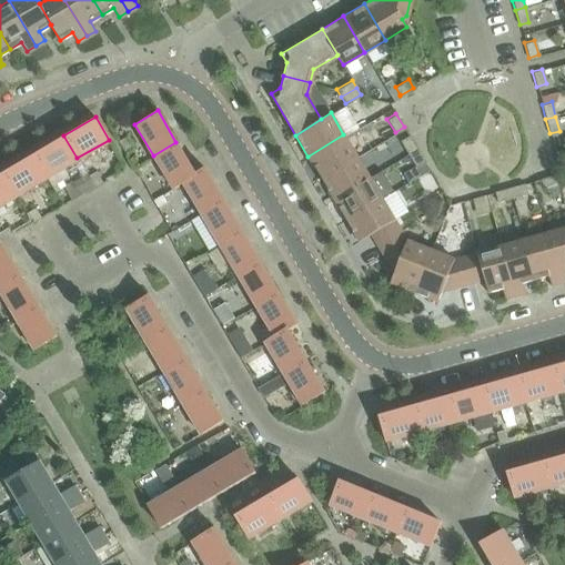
[(125,134),(118,140),(124,152),(132,147),(125,134)]
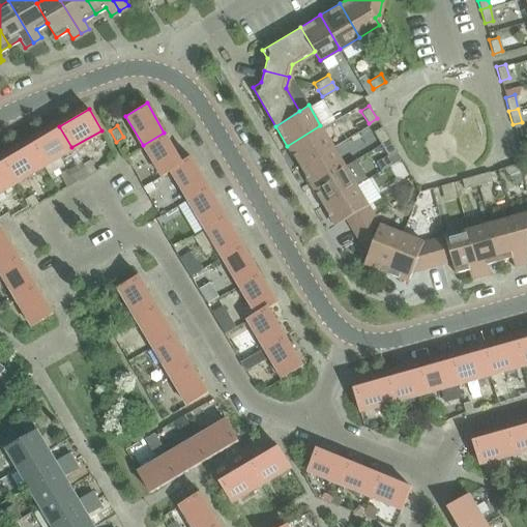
[(332,145),(320,125),(287,146),(298,165),(332,145)]
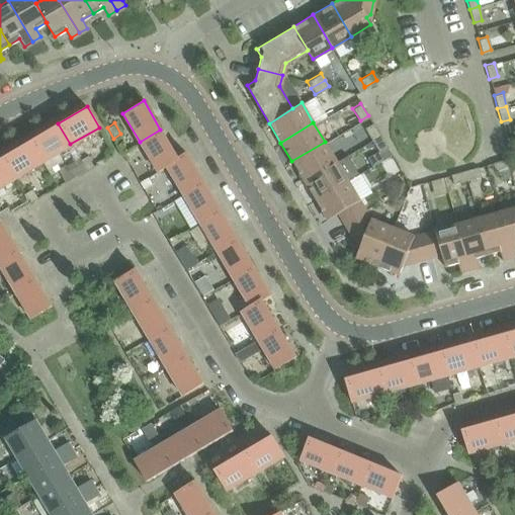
[(371,139),(379,135),(372,122),(364,127),(371,139)]
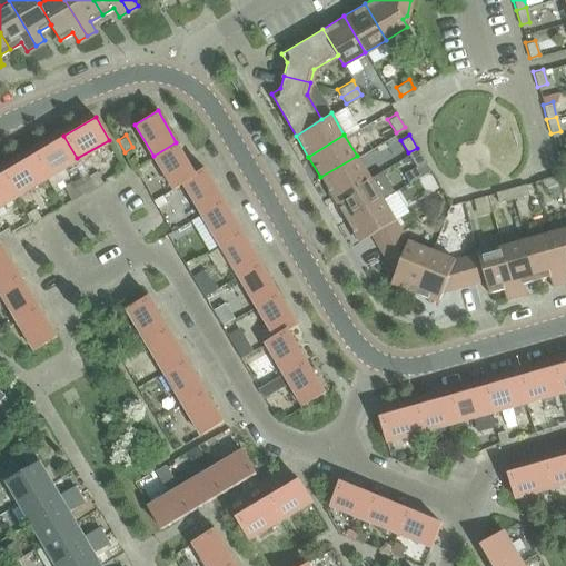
[(77,158),(63,136),(32,155),(47,177),(77,158)]
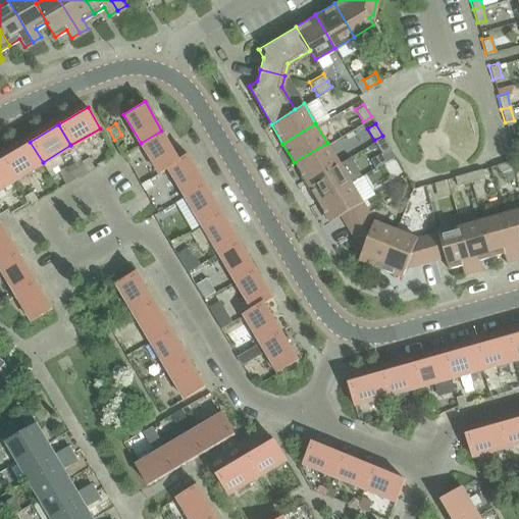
[(161,131),(141,143),(158,171),(166,166),(178,159),(178,158),(161,131)]
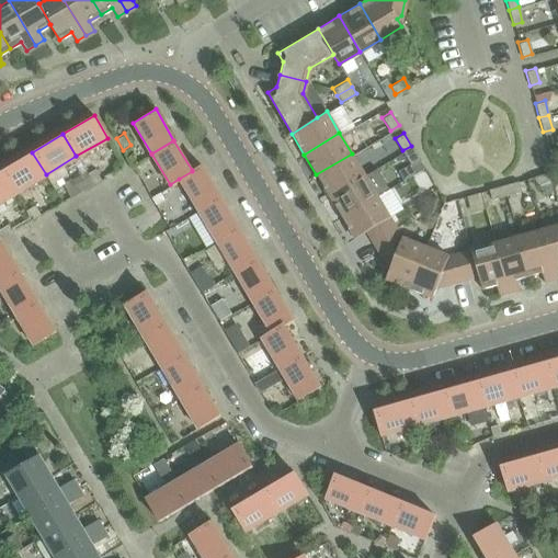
[(411,146),(402,150),(410,163),(419,159),(411,146)]
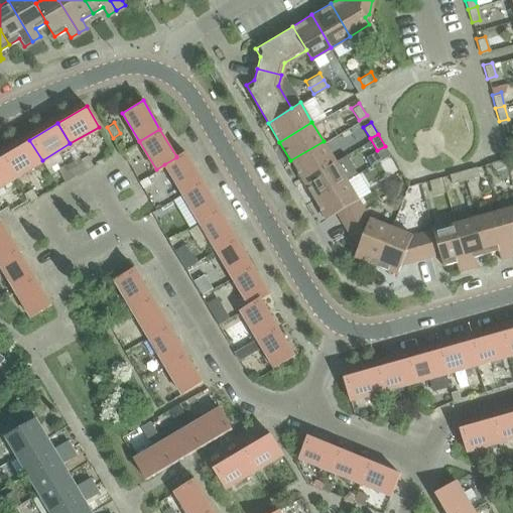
[(512,136),(512,134),(503,137),(507,150),(512,148),(512,136)]
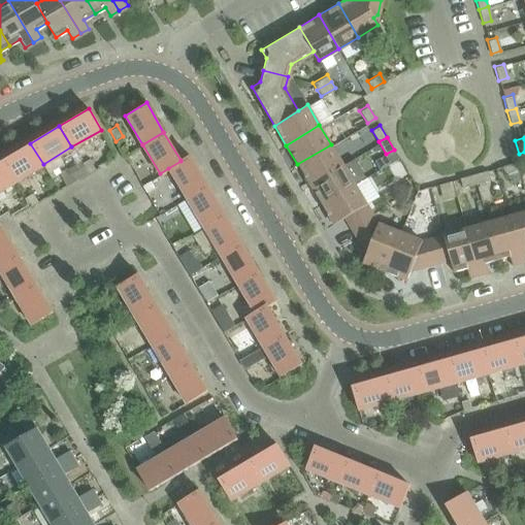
[(2,160),(14,182),(43,164),(30,143),(2,160)]
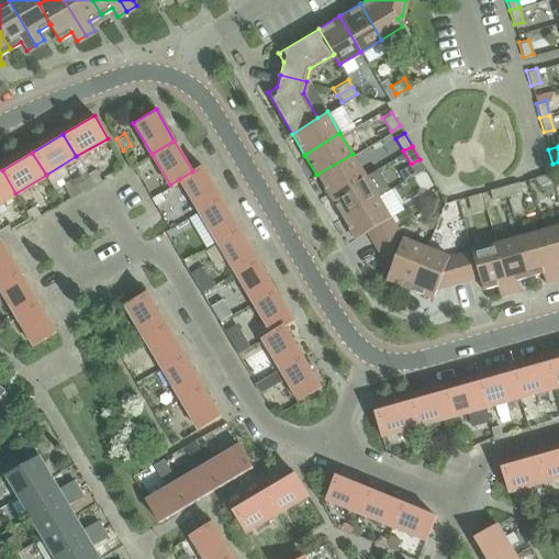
[(353,154),(316,175),(328,196),(365,174),(353,154)]
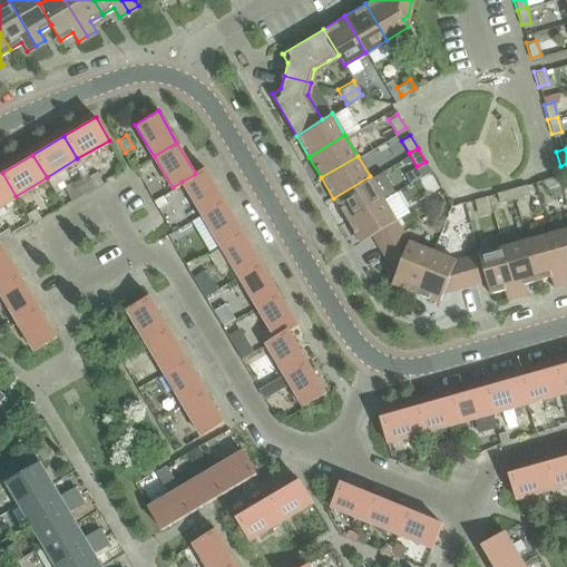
[(195,173),(195,174),(182,182),(201,213),(223,198),(204,167),(195,173)]
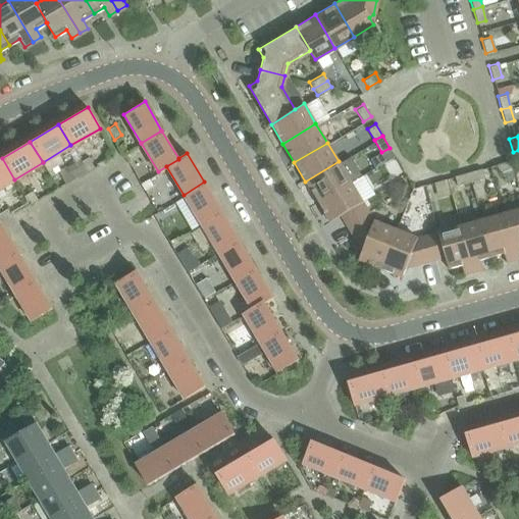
[(87,155),(80,160),(82,163),(86,169),(93,165),(87,155)]
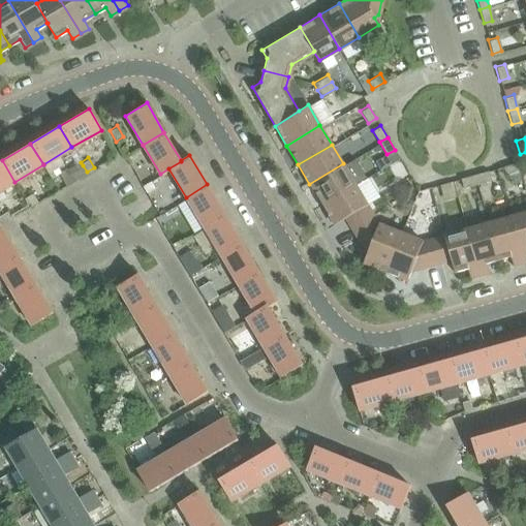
[(0,190),(1,189),(14,182),(2,160),(0,161),(0,190)]
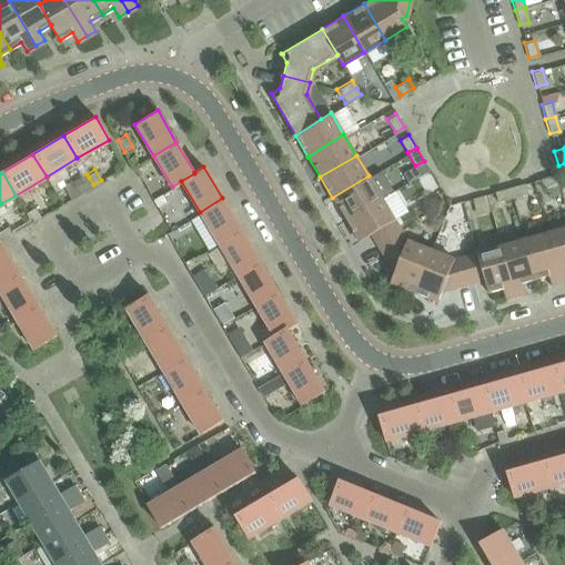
[(540,178),(543,188),(557,183),(555,173),(540,178)]
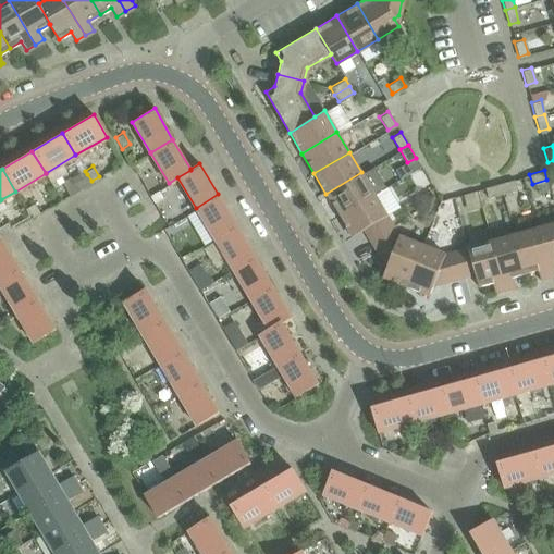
[(361,172),(325,194),(337,214),(373,193),(361,172)]
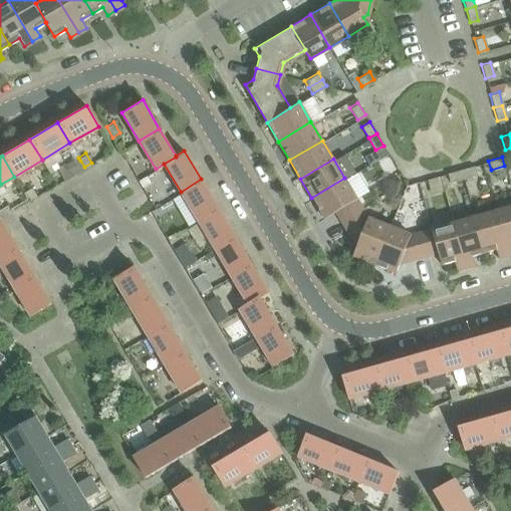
[(80,161),(60,173),(64,179),(84,167),(80,161)]
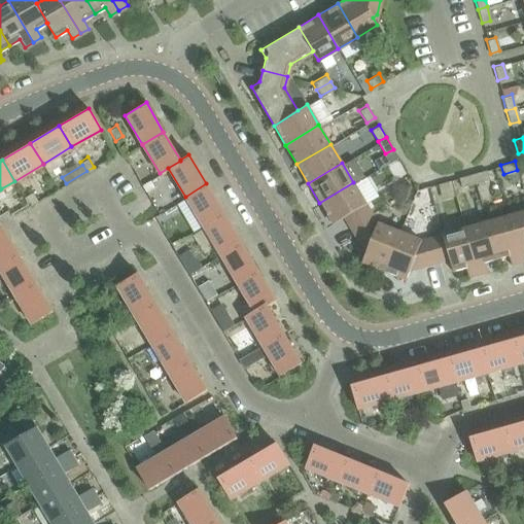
[(472,173),(474,182),(488,178),(485,169),(472,173)]
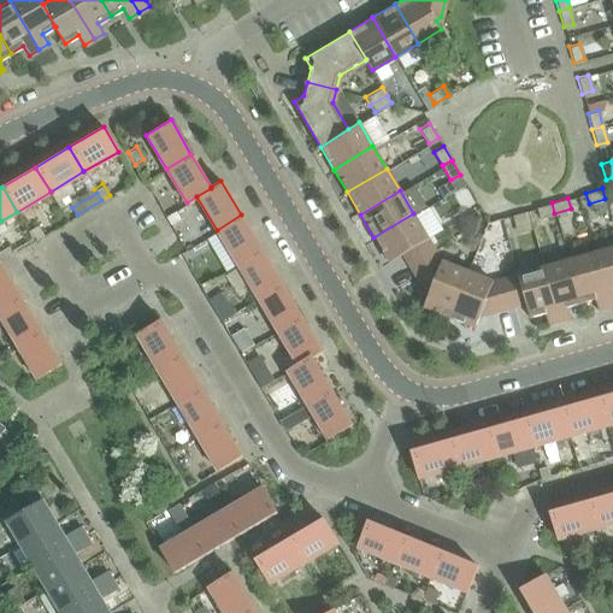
[(554,213),(552,202),(536,207),(538,218),(554,213)]
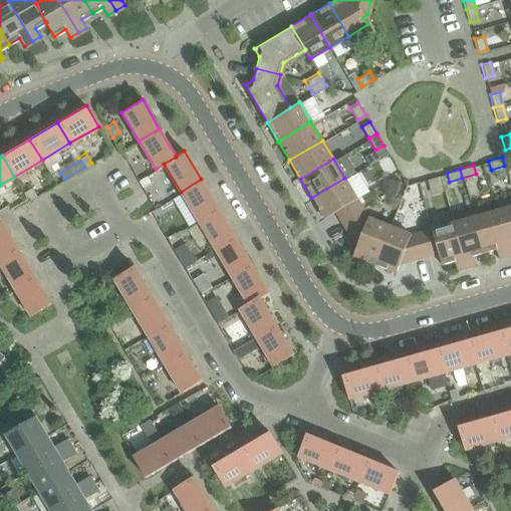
[(146,175),(138,180),(142,187),(150,182),(146,175)]
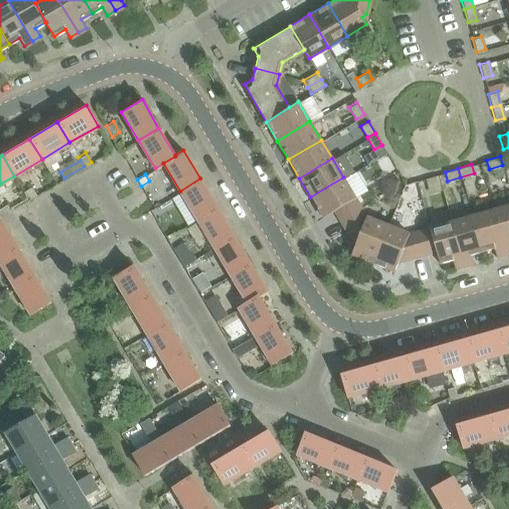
[(338,219),(360,206),(343,177),(310,197),(322,216),(332,210),(338,219)]
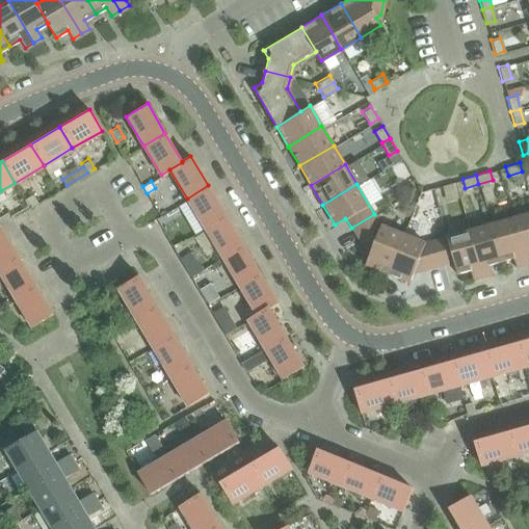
[(208,185),(187,199),(204,227),(226,214),(208,185)]
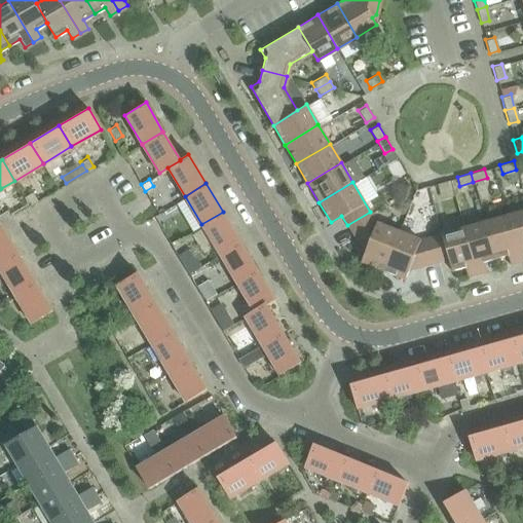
[(522,209),(506,214),(519,261),(522,259),(522,209)]
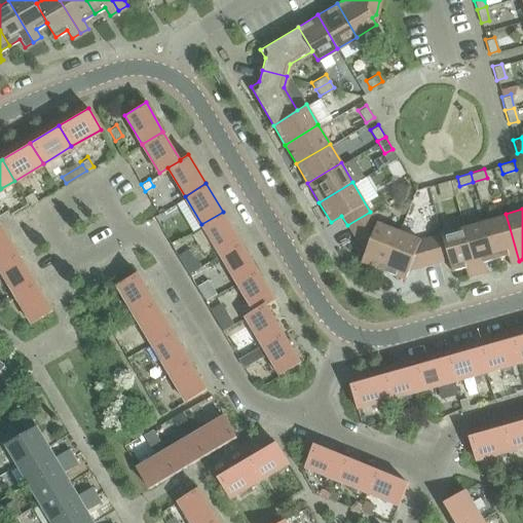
[(219,253),(239,240),(223,212),(201,224),(219,253)]
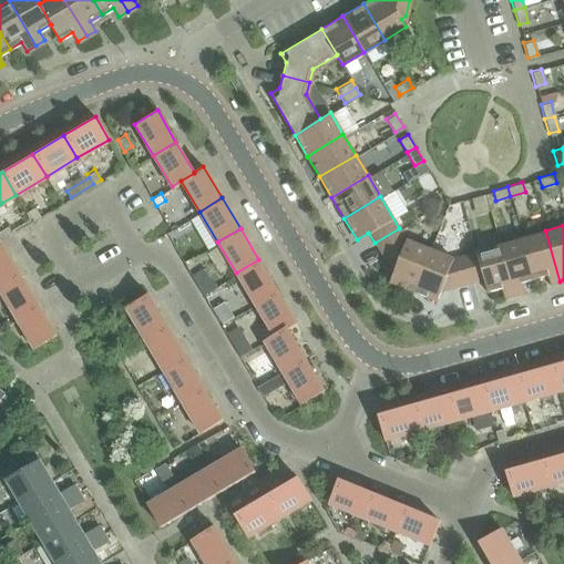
[(411,290),(429,248),(404,238),(399,228),(375,243),(388,266),(393,267),(388,282),(411,290)]
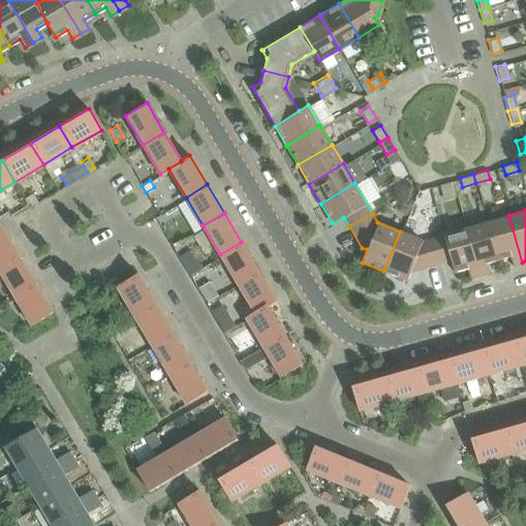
[(497,258),(509,255),(512,265),(522,263),(508,215),(487,221),(497,258)]
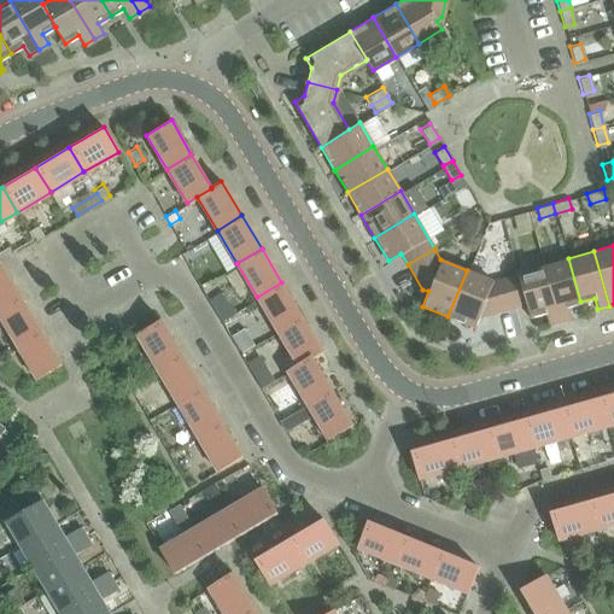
[(543,265),(559,320),(569,317),(567,307),(580,302),(568,258),(543,265)]
